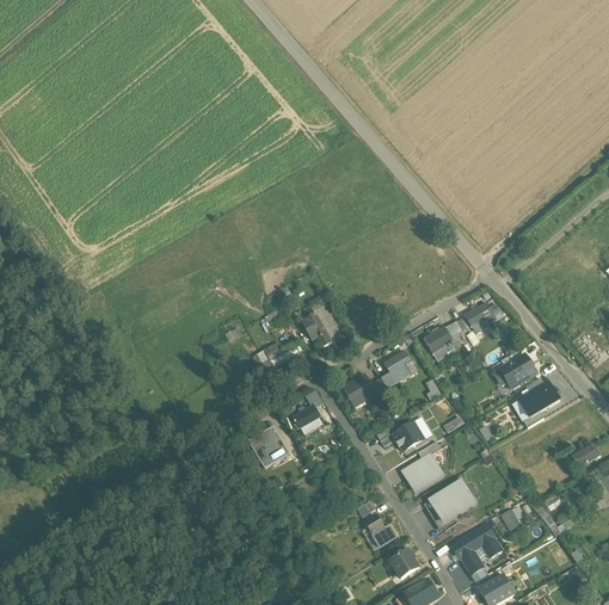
[(339,333),(321,302),(319,304),(315,300),(308,303),(312,310),(313,309),(330,339),(339,333)]
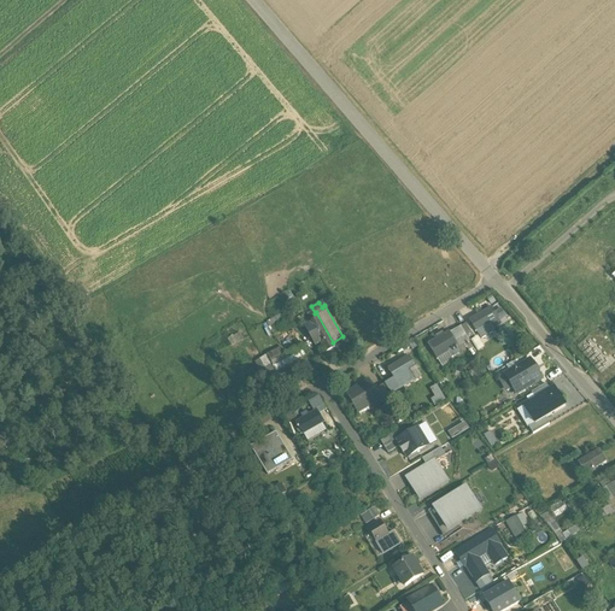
[(487,303),(467,316),(474,327),(493,313),(487,303)]
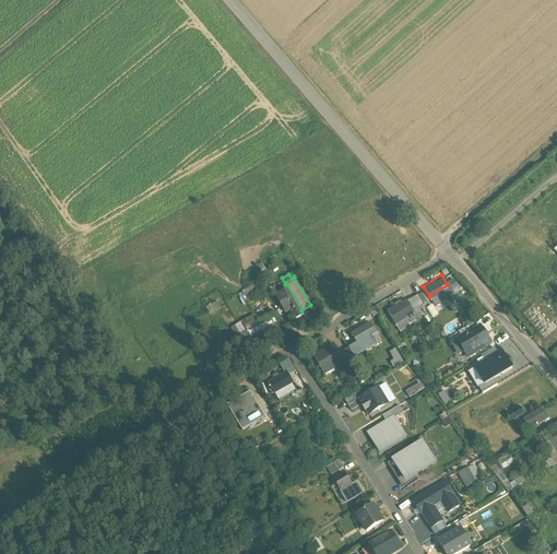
[(257,279),(239,287),(246,298),(263,290),(257,279)]
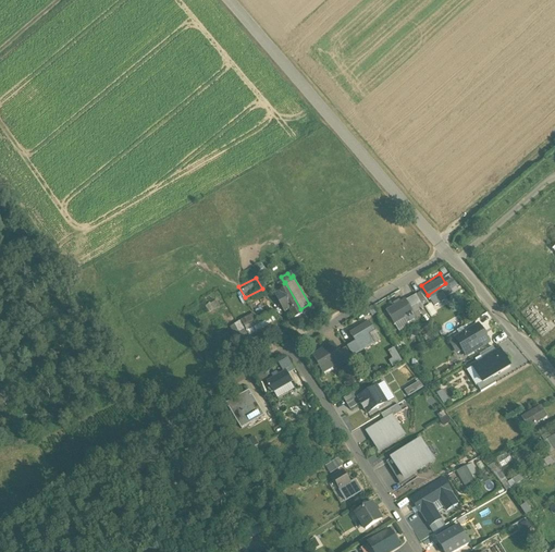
[(300,309),(285,282),(284,283),(272,290),(282,307),(286,305),(292,314),(300,309)]
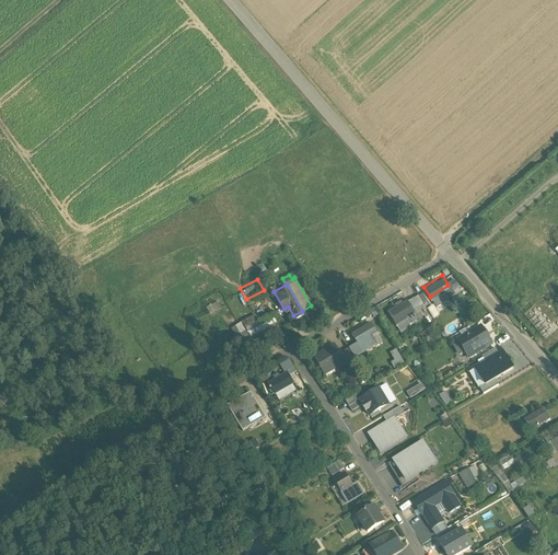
[(206,303),(208,308),(219,303),(217,298),(206,303)]
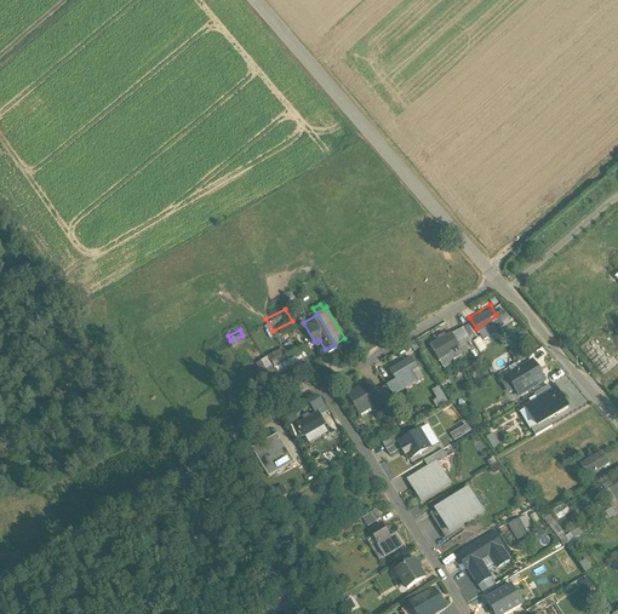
[(447,330),(428,342),(433,350),(442,344),(445,349),(455,343),(447,330)]
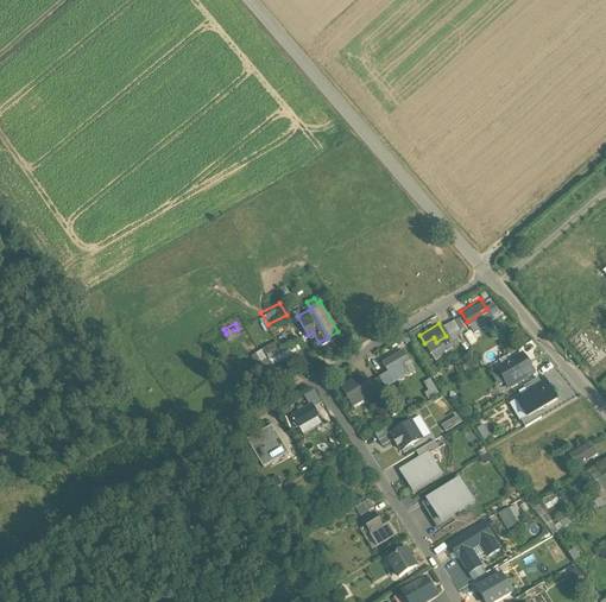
[(279,346),(276,337),(260,344),(272,368),(302,352),(295,337),(279,346)]
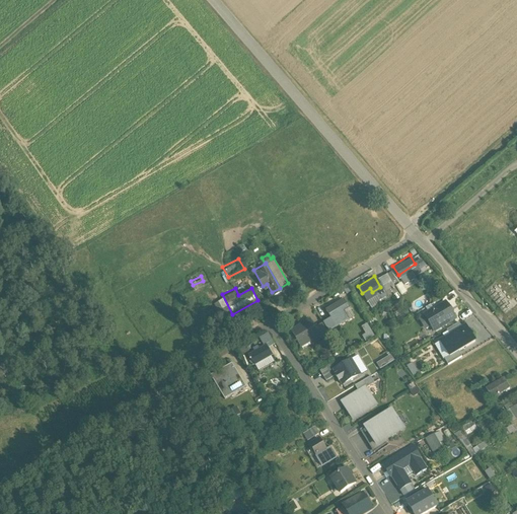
[(341,296),(323,307),(328,315),(322,319),(328,327),(348,316),(343,308),(347,306),(341,296)]
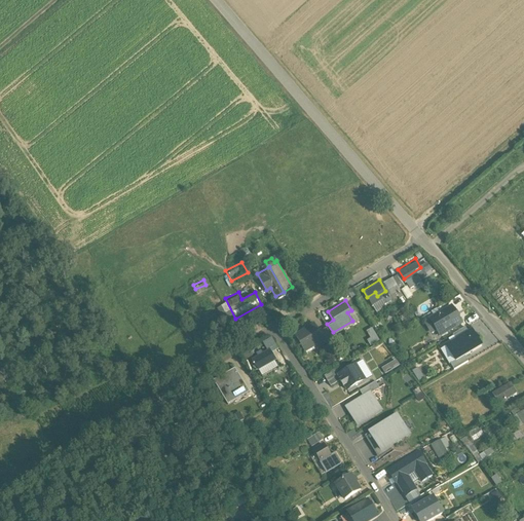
[(439,333),(459,321),(449,303),(436,311),(428,315),(439,333)]
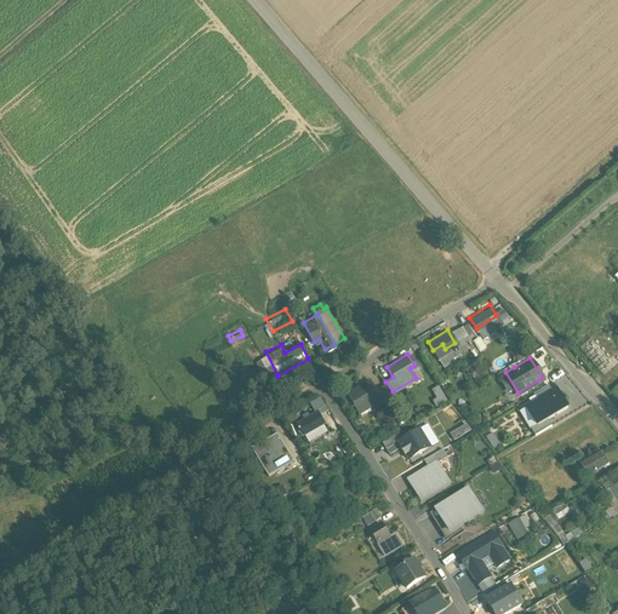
[(367,379),(347,391),(358,411),(379,397),(367,379)]
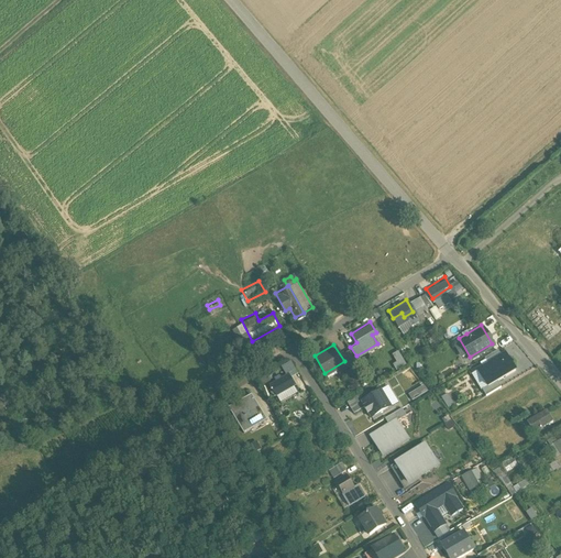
[(399,347),(392,350),(395,359),(392,360),(394,365),(405,362),(399,347)]
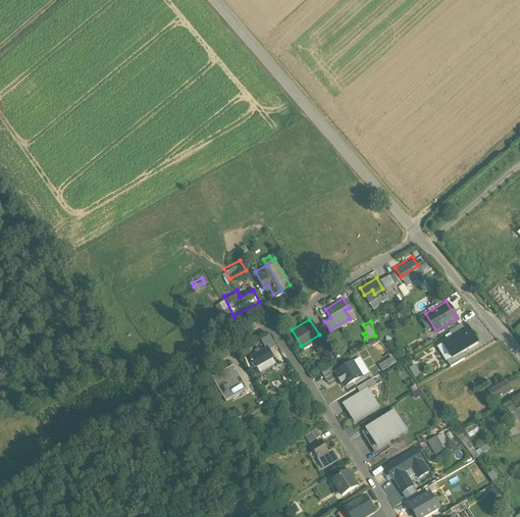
[(460,351),(476,341),(466,325),(463,327),(460,322),(448,329),(451,333),(442,339),(452,356),(460,351)]
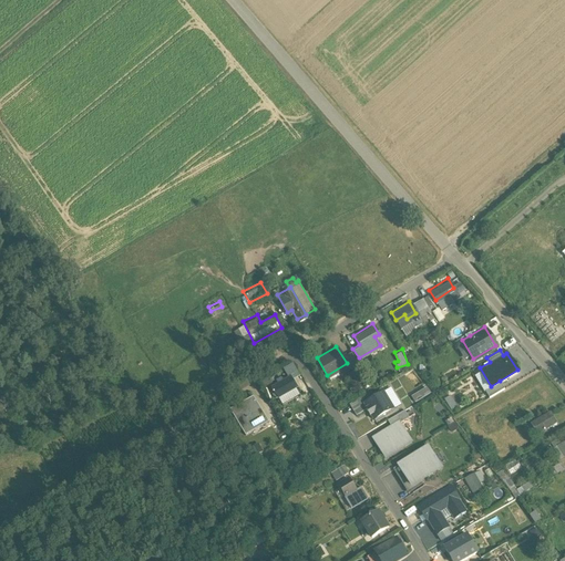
[(356,362),(349,352),(343,355),(350,365),(356,362)]
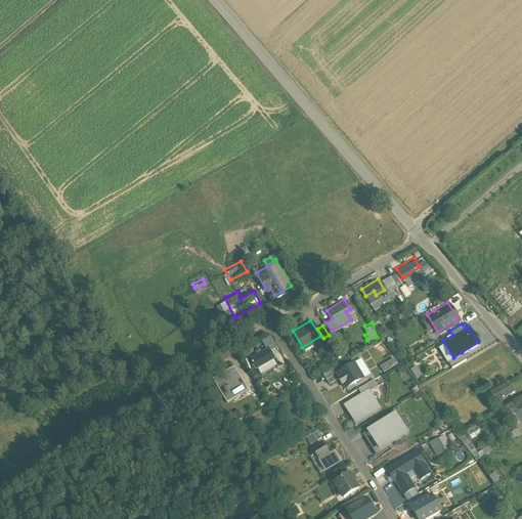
[(359,340),(366,331),(360,327),(353,336),(359,340)]
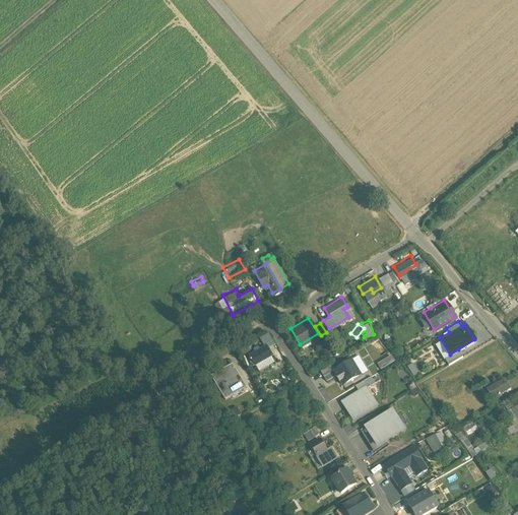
[(270,339),(265,331),(261,334),(266,342),(270,339)]
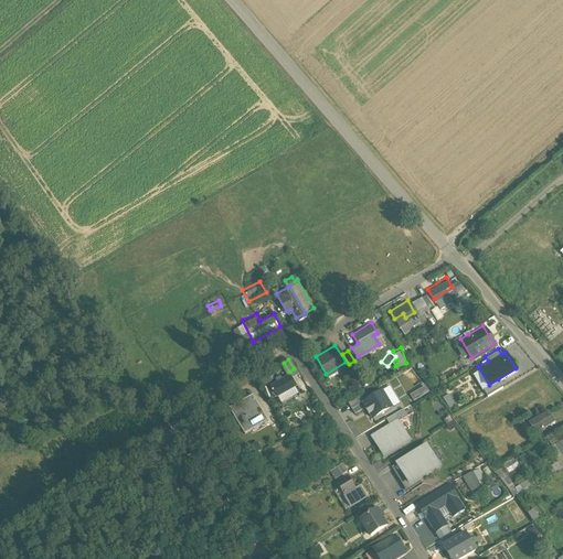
[(286,374),(267,385),(273,395),(293,383),(286,374)]
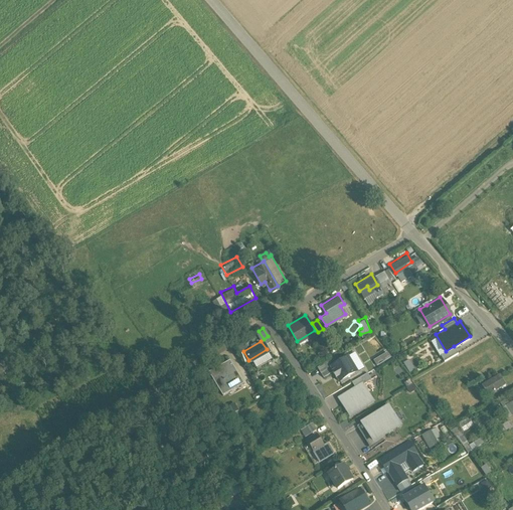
[(457,350),(454,346),(440,354),(443,359),(457,350)]
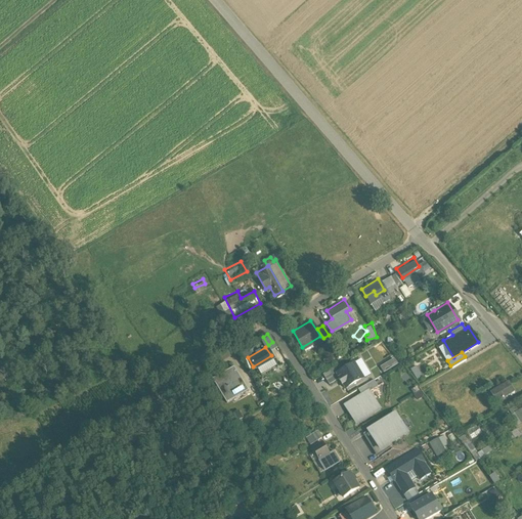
[(335,372),(343,387),(362,376),(353,360),(335,372)]
